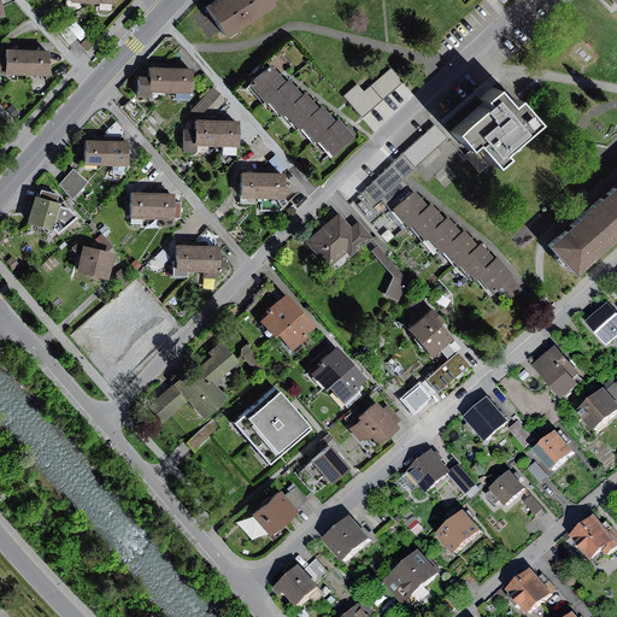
[(215,0),(204,7),(223,36),(269,6),(266,3),(264,0),(215,0)]
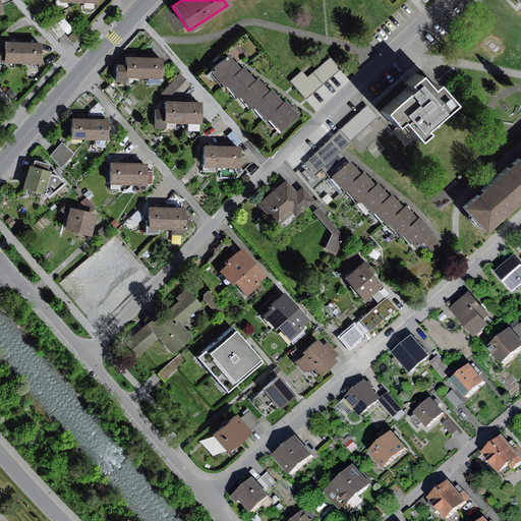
[(55,20),(48,26),(59,39),(65,33),(55,20)]
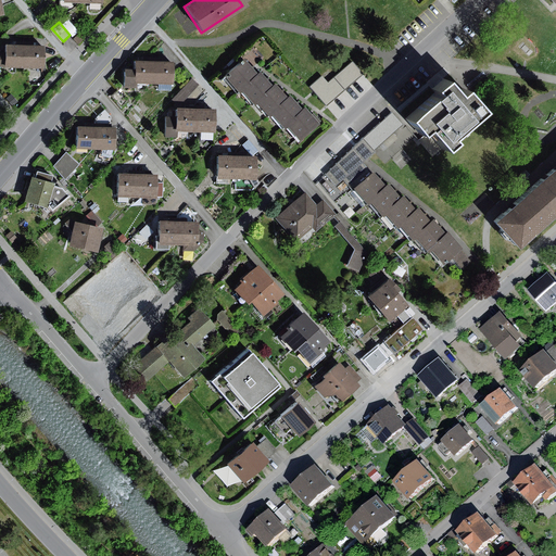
[(83,30),(74,39),(78,45),(88,35),(83,30)]
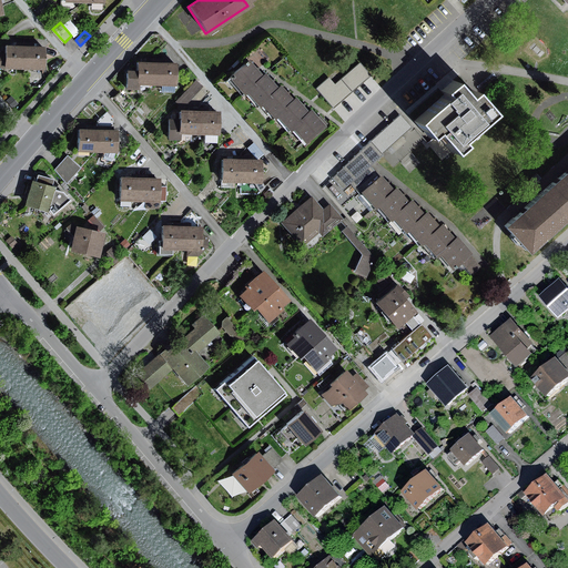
[(6,34),(0,40),(0,47),(0,48),(10,40),(6,34)]
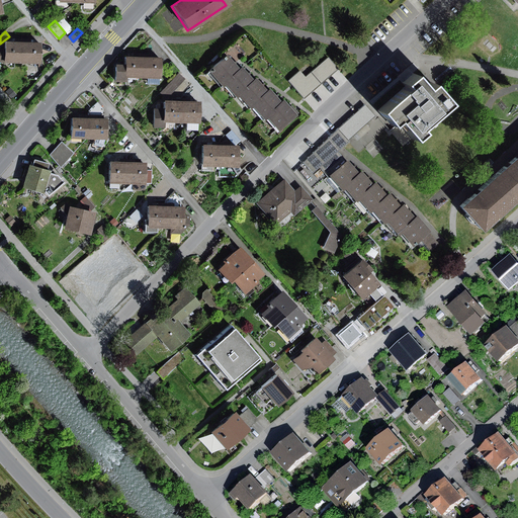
[(5,63),(25,64),(26,42),(6,42),(6,49),(5,63)]
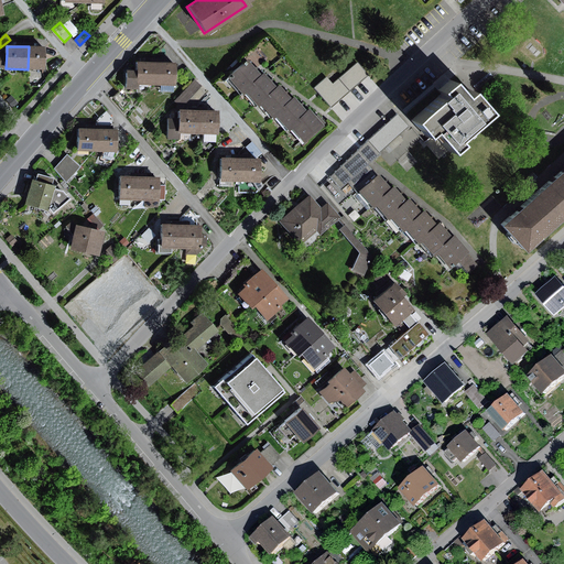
[(47,47),(29,46),(28,69),(46,71),(47,47)]
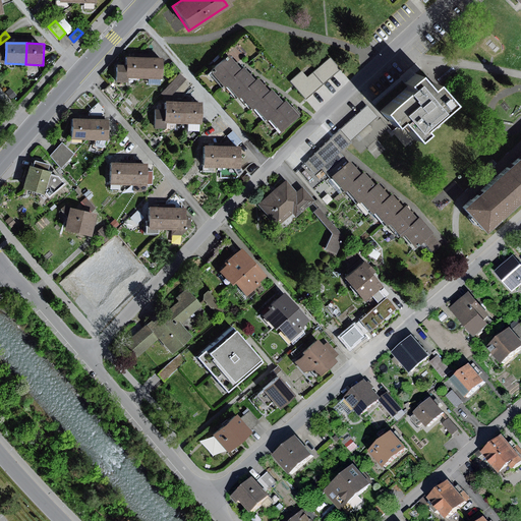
[(122,75),(136,76),(137,56),(119,55),(119,62),(111,61),(110,80),(122,81),(122,75)]
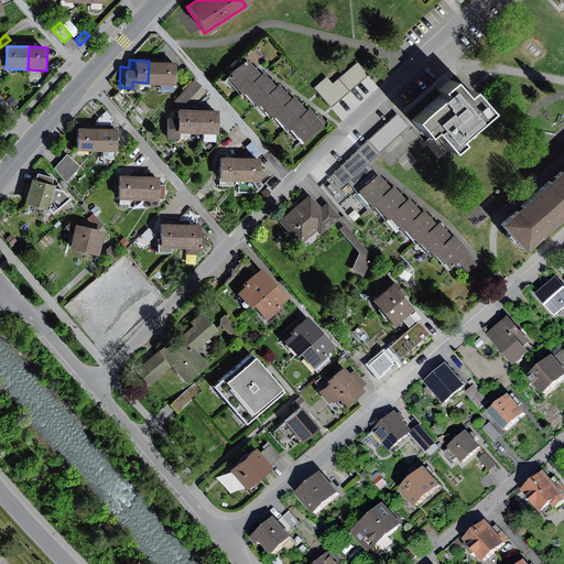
[(242,60),(223,77),(238,94),(240,91),(258,76),(242,60)]
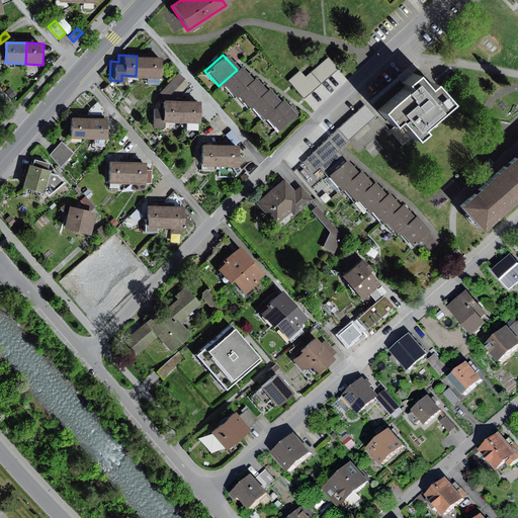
[(155,56),(137,56),(136,76),(144,76),(155,76),(155,56)]
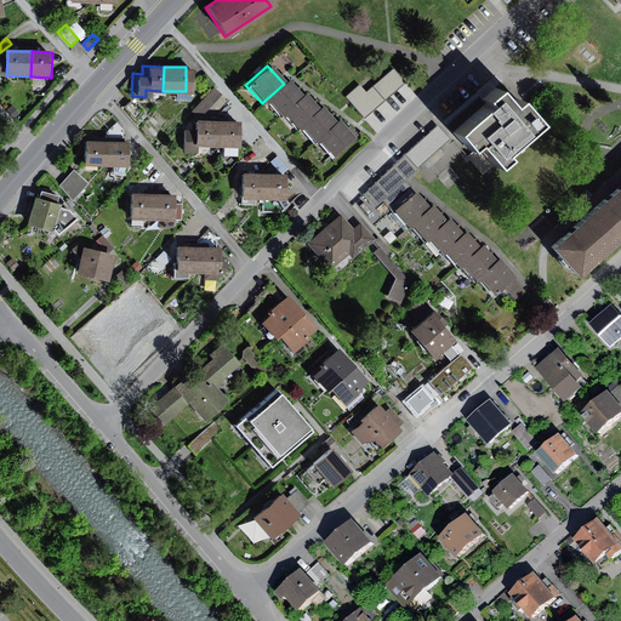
[(363,118),(403,81),(391,67),(363,91),(357,84),(343,96),(363,118)]
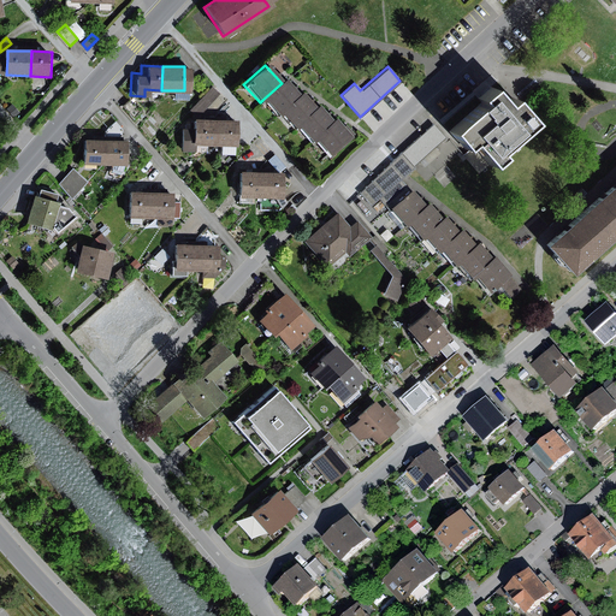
[(200,73),(195,78),(206,88),(211,83),(200,73)]
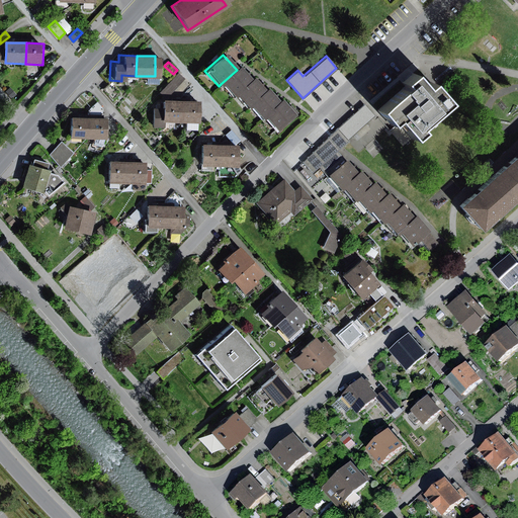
[(239,68),(237,70),(221,84),(233,97),(235,95),(251,81),(239,68)]
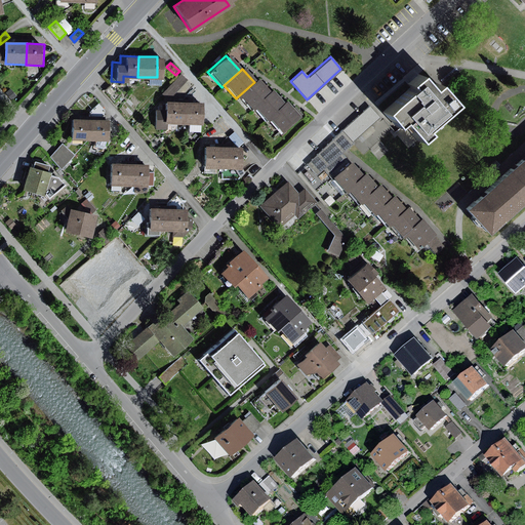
[(178,73),(170,82),(177,88),(186,79),(178,73)]
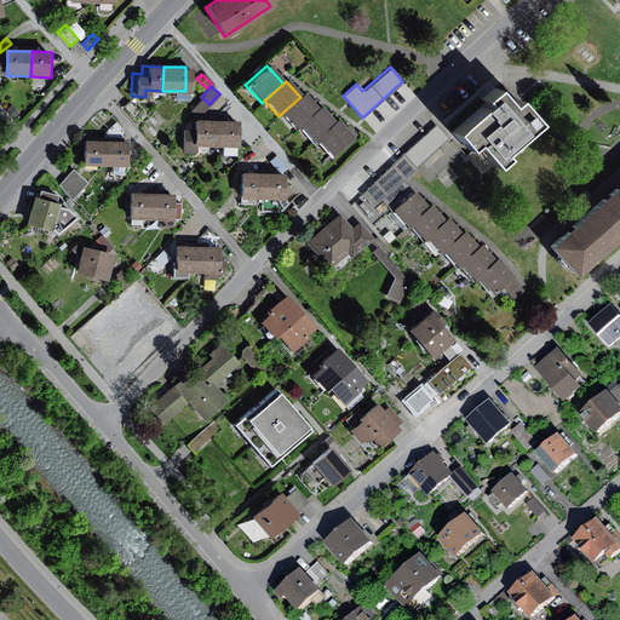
[(498,153),(534,122),(515,101),(509,105),(494,89),(480,101),(484,107),(453,132),(466,149),(474,144),(492,167),(503,159),(498,153)]
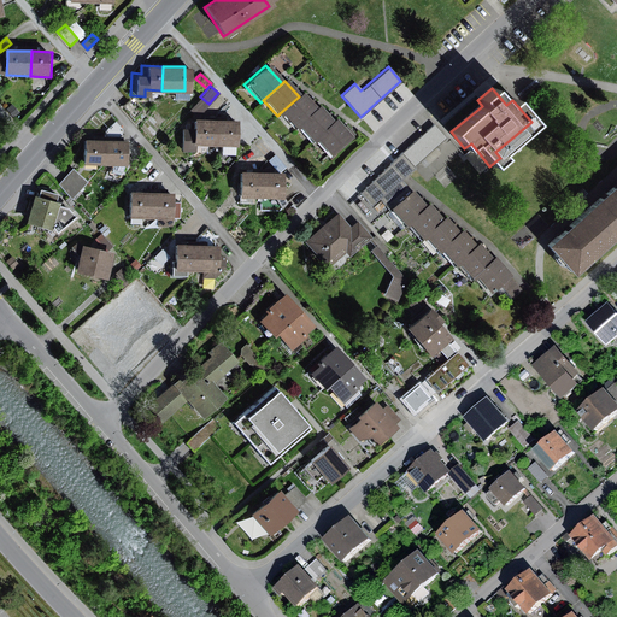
[(303,94),(299,97),(280,113),(294,129),(297,127),(316,110),(303,94)]
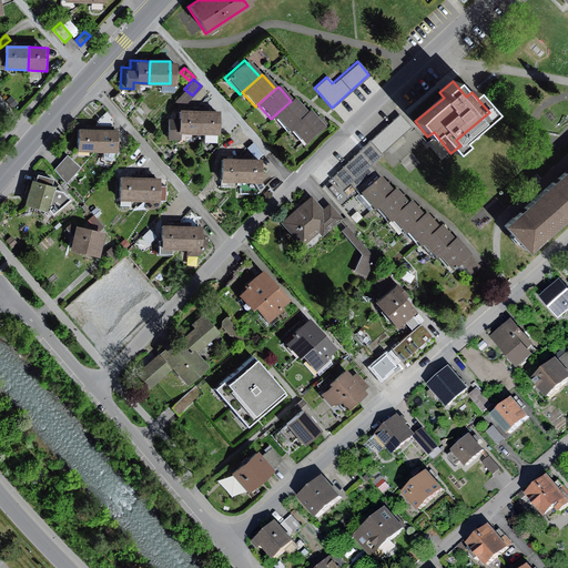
[(192,95),(184,89),(173,100),(180,105),(183,102),(184,103),(192,95)]
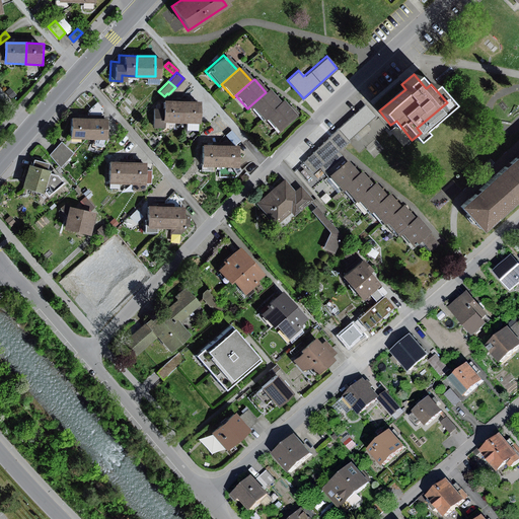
[(107,83),(101,88),(112,99),(117,94),(107,83)]
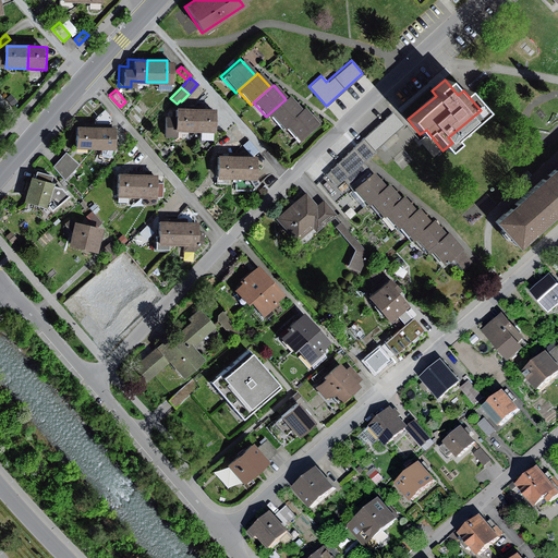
[(289,97),(286,99),(268,114),(281,129),(282,128),(301,111),(289,97)]
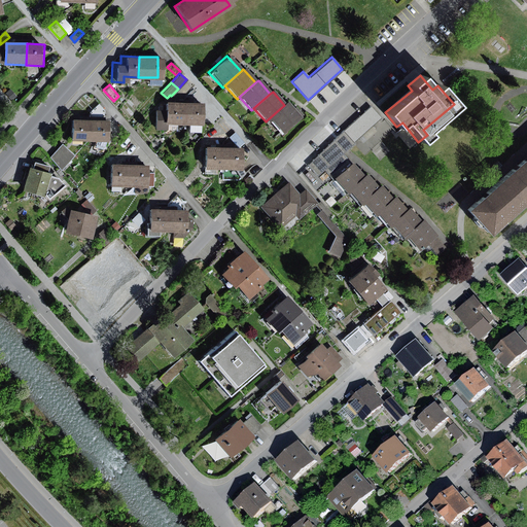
[(167,121),(178,123),(179,101),(162,100),(161,109),(161,121),(167,121)]
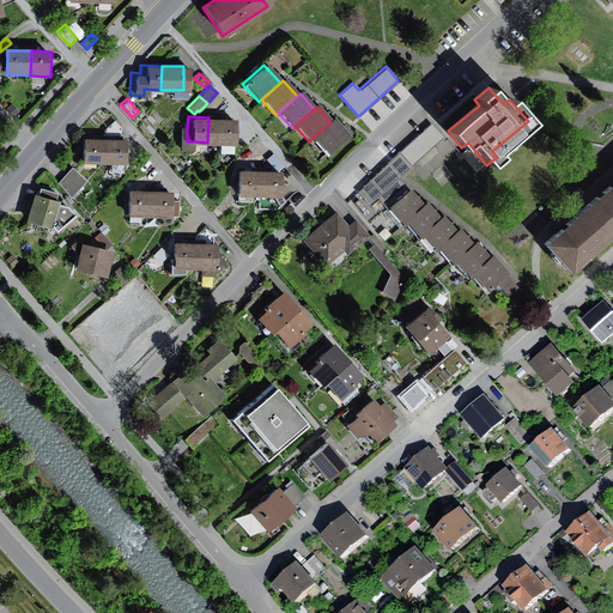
[(230,117),(208,117),(207,143),(217,143),(229,143),(230,117)]
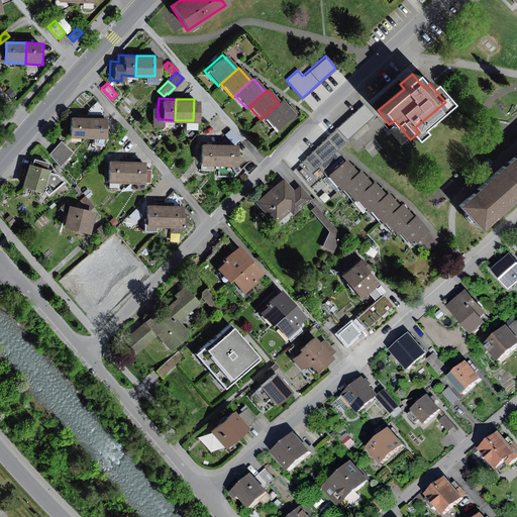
[(84,109),(84,116),(101,116),(101,108),(95,101),(84,109)]
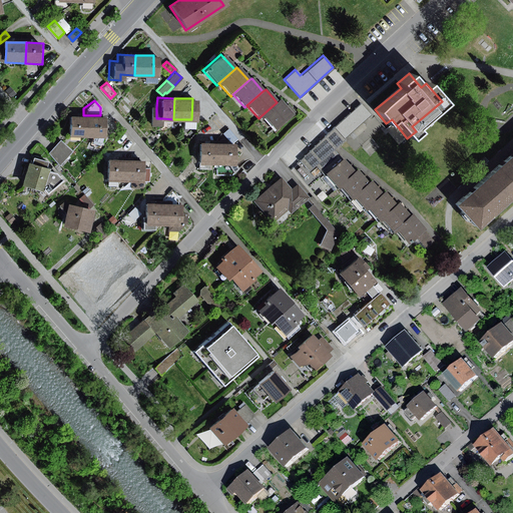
[(279,100),(277,102),(260,117),(273,131),(294,112),(287,105),(285,107),(279,100)]
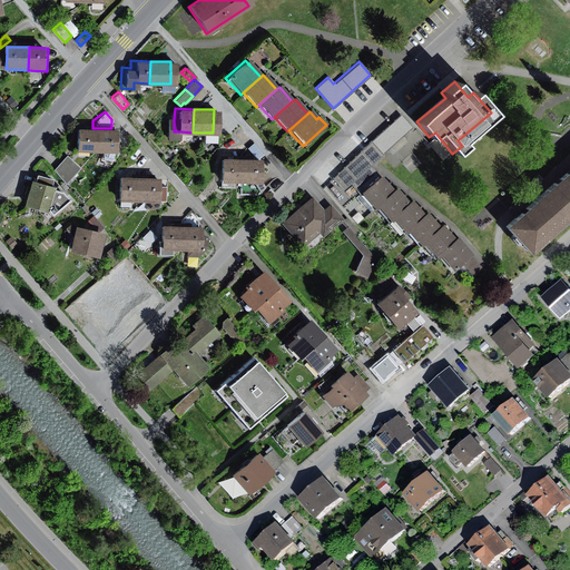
[(399,115),(369,141),(380,154),(410,128),(399,115)]
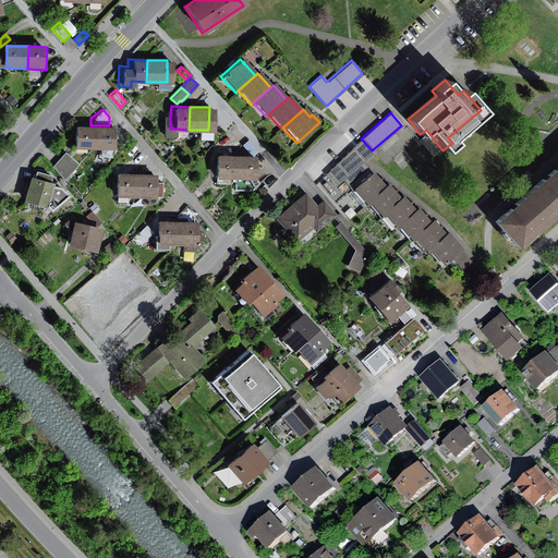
[(170,129),(170,116),(162,116),(161,136),(176,137),(177,129),(170,129)]
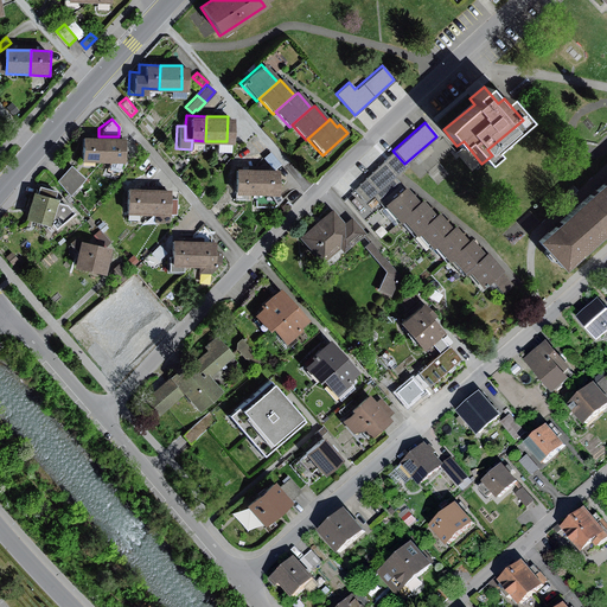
[(76,160),(98,161),(98,136),(77,136),(76,160)]
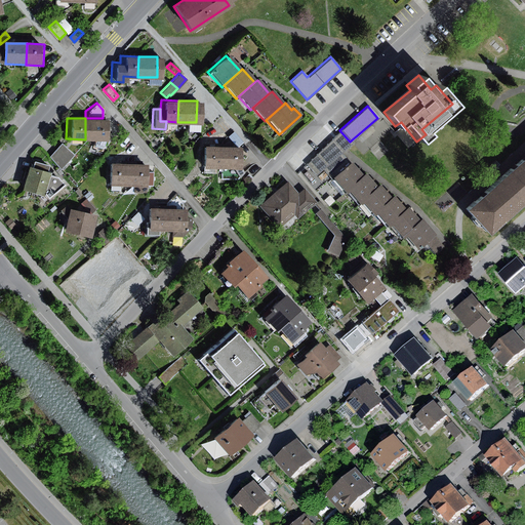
[(103,118),(85,118),(85,139),(92,139),(102,139),(103,118)]
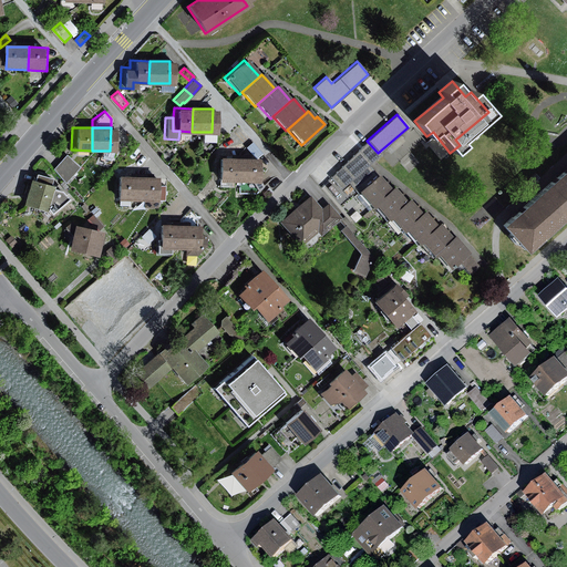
[(212,141),(212,132),(200,132),(200,141),(212,141)]
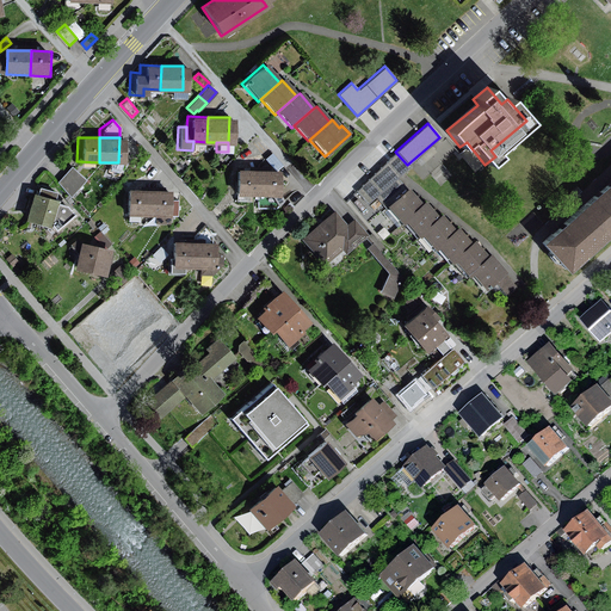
[(431,147),(414,160),(419,166),(434,152),(431,147)]
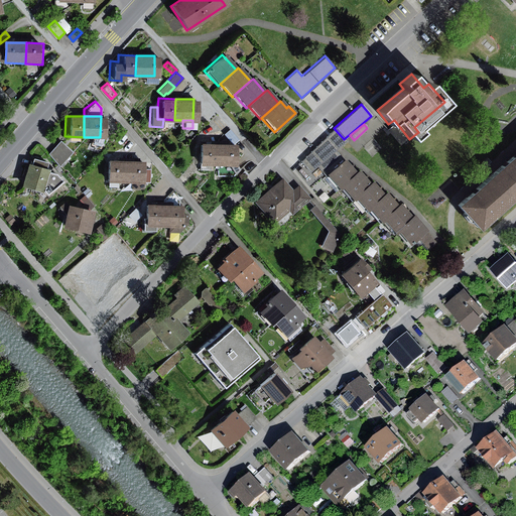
[(334,128),(300,161),(309,171),(316,165),(334,150),(345,140),(344,139),(334,128)]
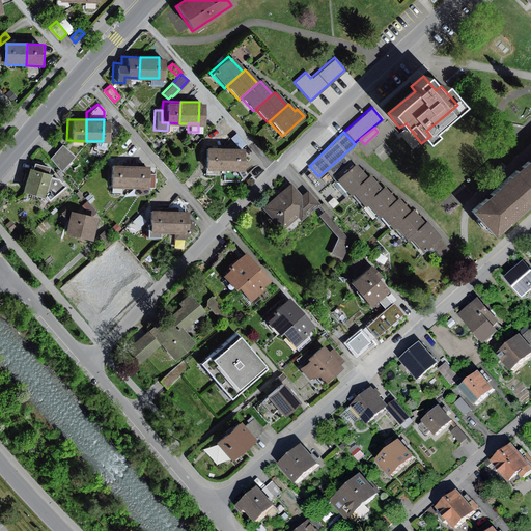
[(103,141),(93,141),(91,149),(101,152),(103,141)]
